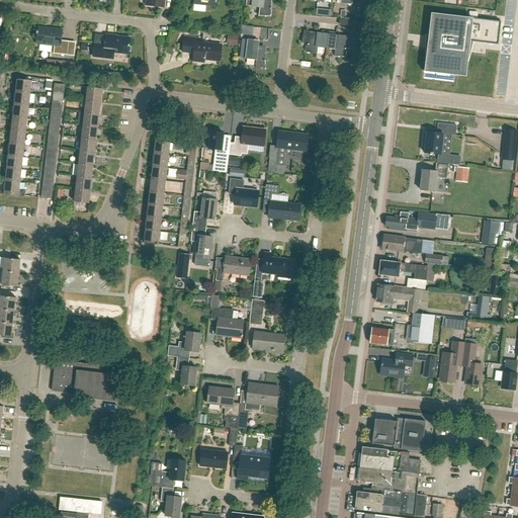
[(271,16),(271,0),(252,0),(252,7),(263,7),(262,16),(271,16)]
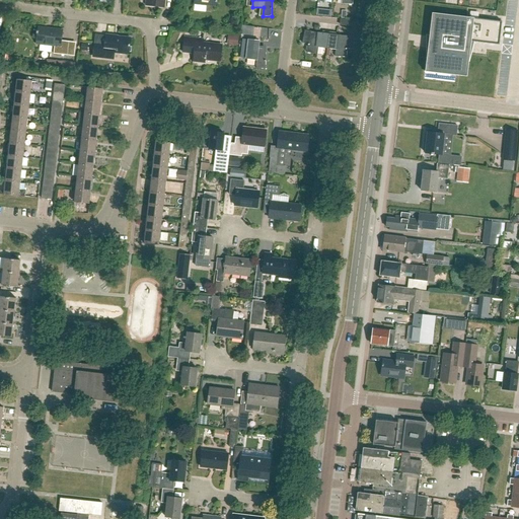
[(432,13),(425,72),(466,77),(471,42),(499,45),(502,22),(432,13)]
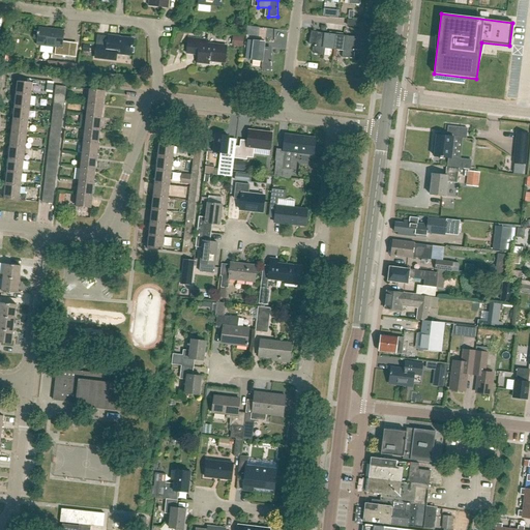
[(62,43),(63,31),(39,28),(38,32),(37,32),(37,34),(38,35),(37,45),(56,47),(55,55),(69,57),(70,45),(62,43)]
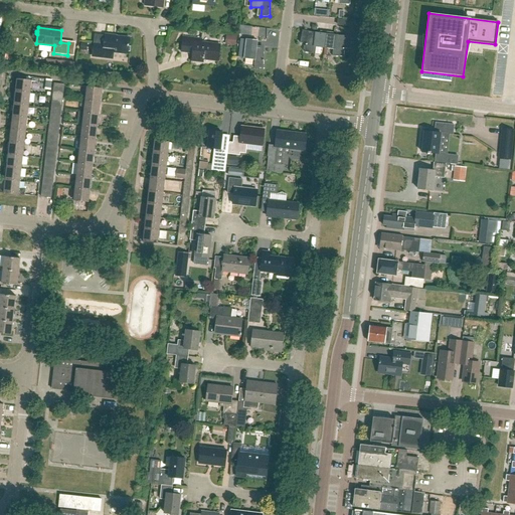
[(325,48),(326,34),(316,33),(315,35),(302,32),(300,43),(306,43),(305,44),(306,44),(304,51),(315,54),(316,47),(325,48)]
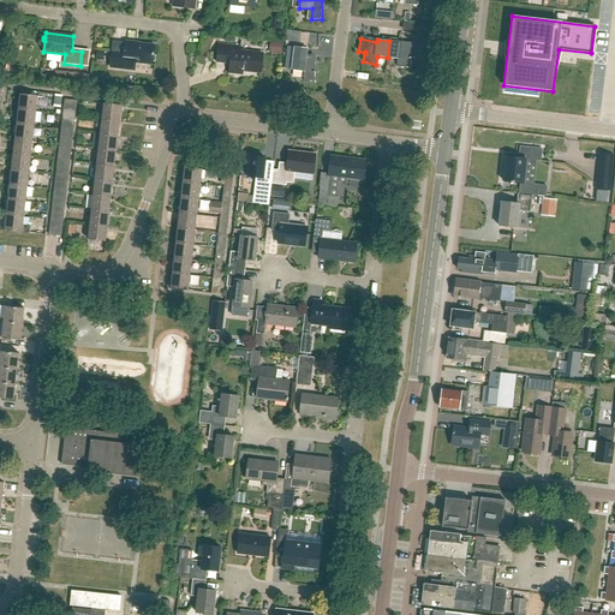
[(389,41),(388,58),(399,59),(398,67),(411,67),(411,59),(412,58),(418,59),(419,46),(404,46),(404,42),(389,41)]
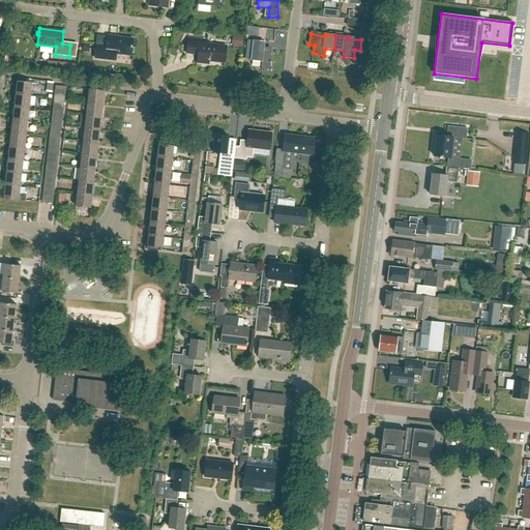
[(133,46),(131,46),(133,39),(107,36),(106,46),(96,45),(95,58),(115,60),(116,54),(130,56),(131,48),(133,48),(133,46)]
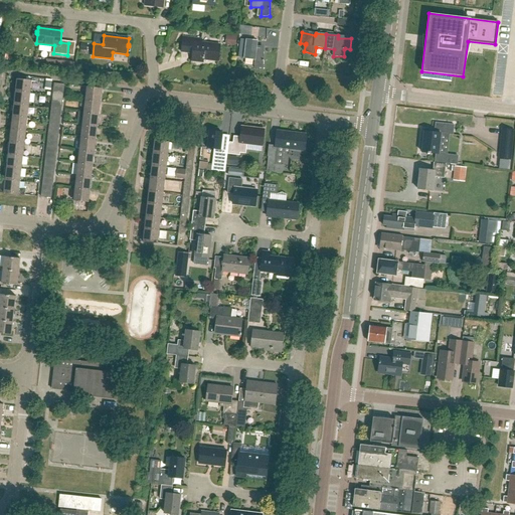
[(228,35),(227,45),(235,45),(236,36),(228,35)]
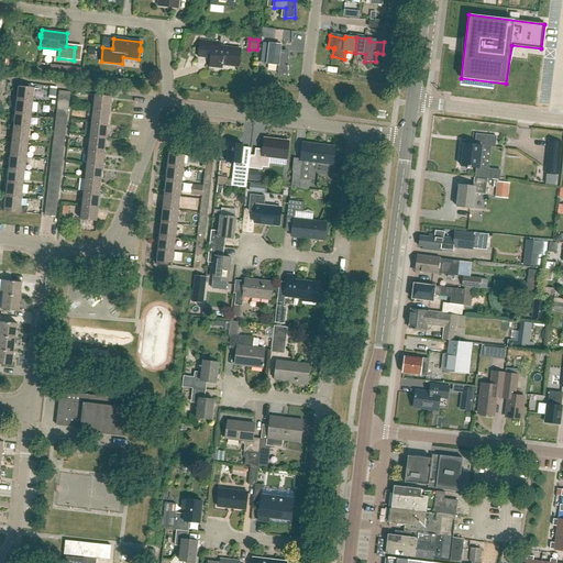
[(239,66),(241,50),(220,47),(221,43),(199,41),(198,56),(210,57),(209,66),(223,68),(223,64),(239,66)]
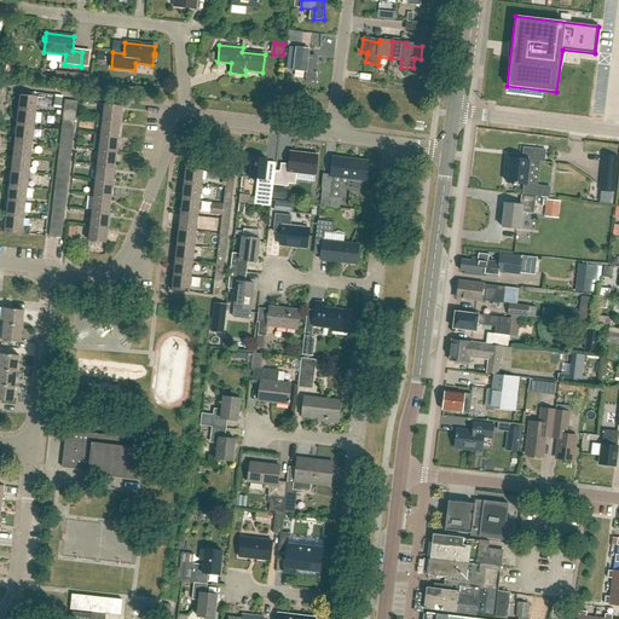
[(317,82),(317,58),(308,58),(310,48),(296,48),(294,71),(306,71),(306,82),(317,82)]
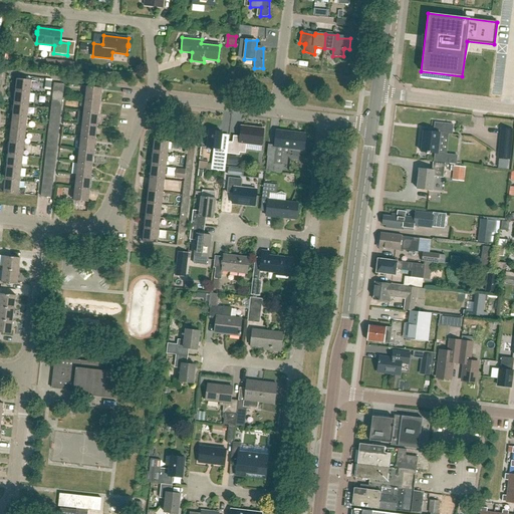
[(488,59),(476,57),(475,67),(487,69),(488,59)]
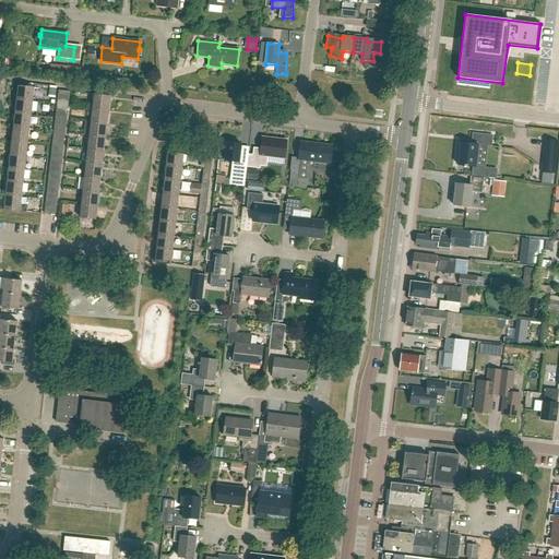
[(16,99),(33,102),(35,87),(19,85),(16,99)]
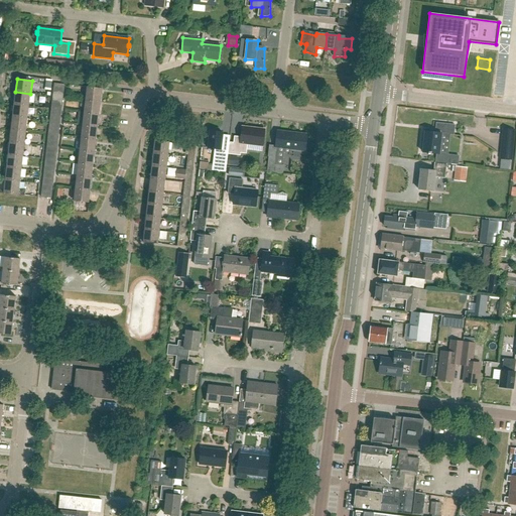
[(86,100),(100,102),(102,89),(87,87),(86,100)]
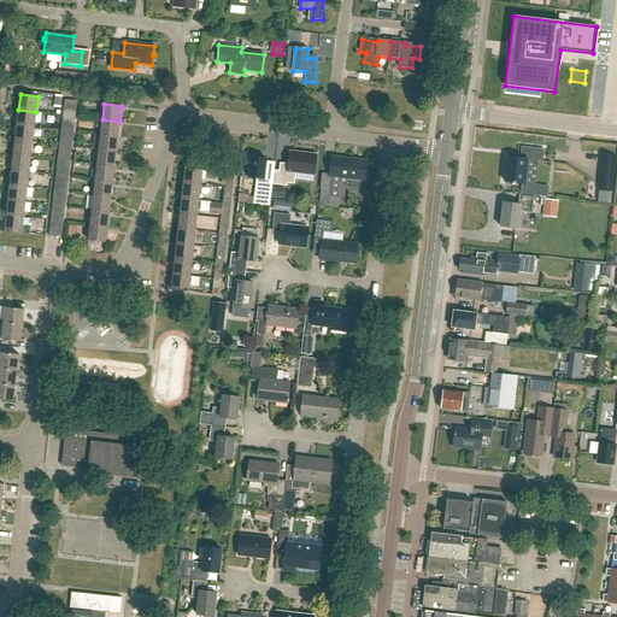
[(35,128),(36,112),(18,110),(17,125),(35,128)]
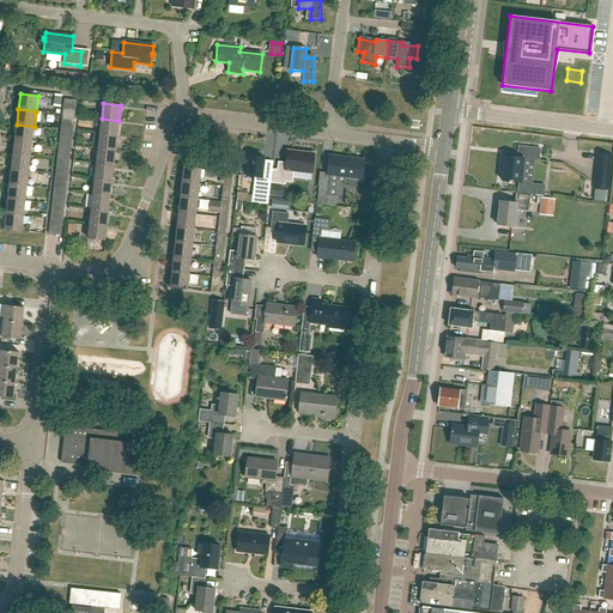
[(117,137),(119,121),(102,119),(99,134),(117,137)]
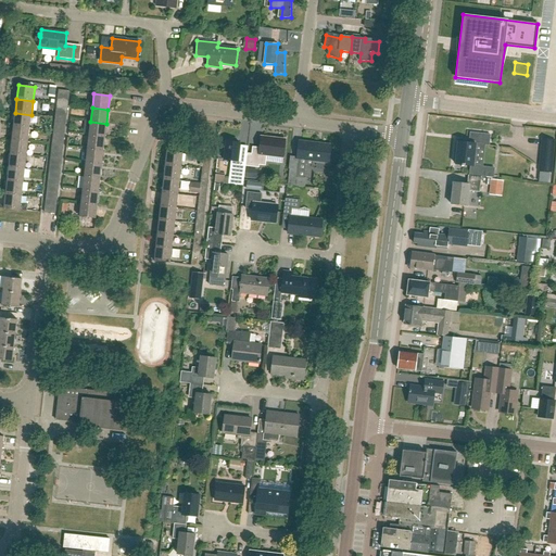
[(29,128),(32,115),(15,113),(13,126),(29,128)]
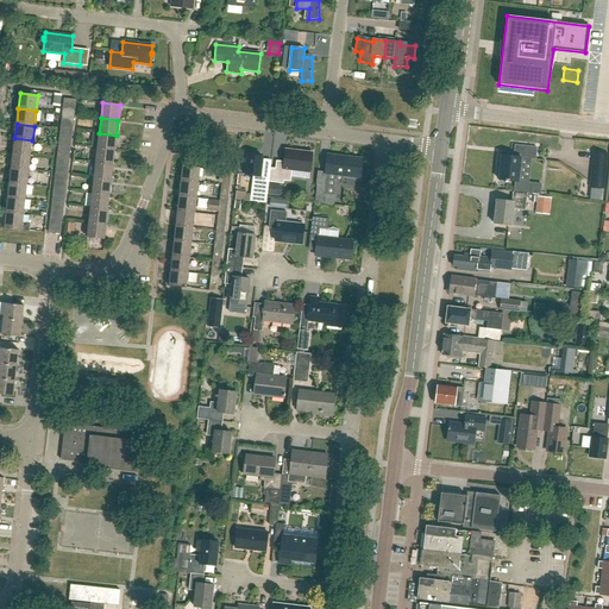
[(115,150),(117,136),(99,133),(98,148),(115,150)]
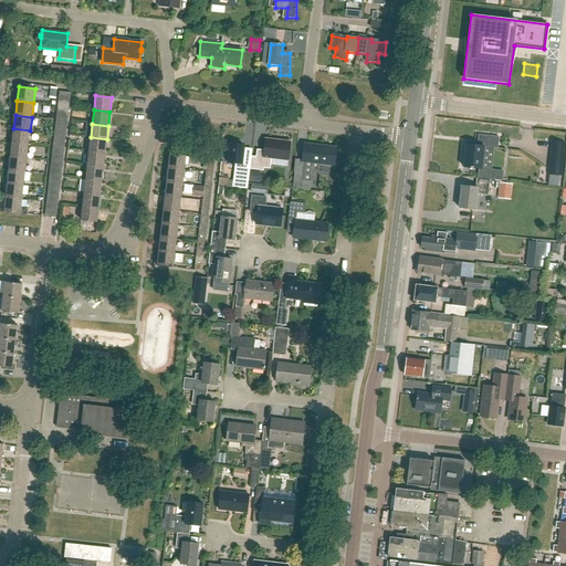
[(29,145),(30,130),(13,128),(12,143),(29,145)]
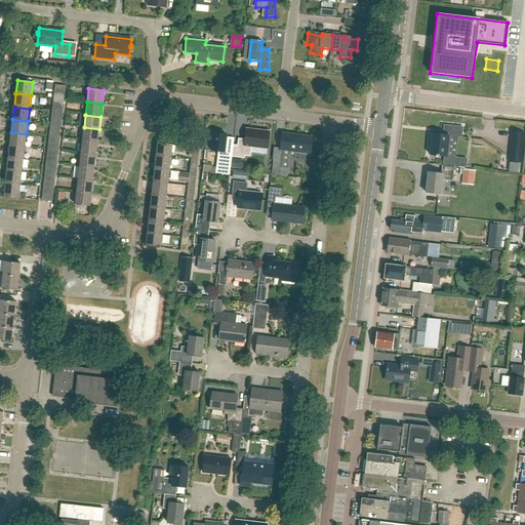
[(461,135),(462,127),(444,125),(443,136),(432,135),(430,156),(447,157),(449,134),(461,135)]
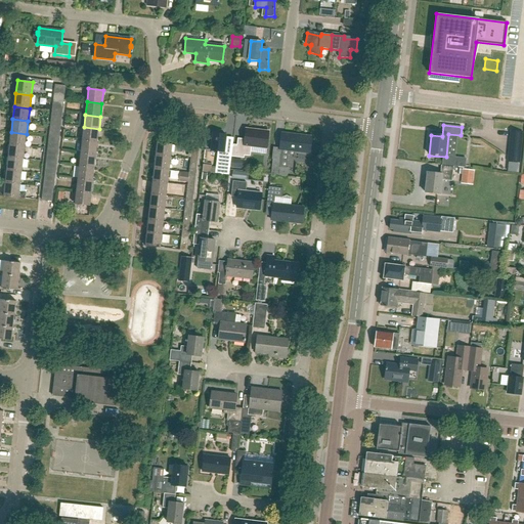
[(97,142),(99,129),(84,127),(82,140),(97,142)]
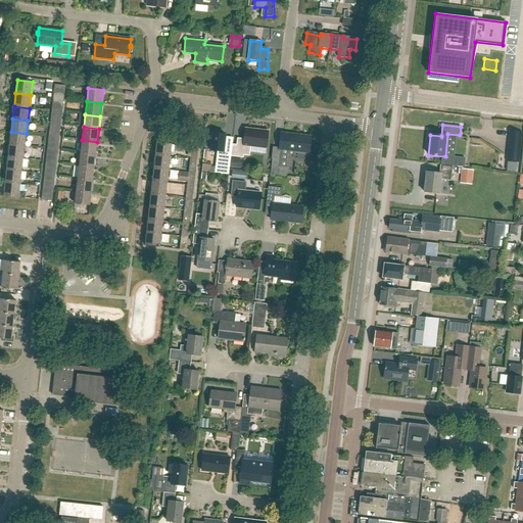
[(232,147),(232,150),(231,156),(243,158),(244,155),(249,156),(250,146),(267,148),(268,132),(245,129),(244,140),(237,139),(236,147),(232,147)]
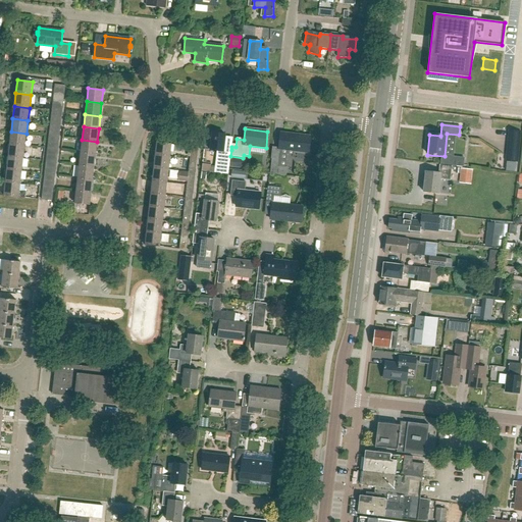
[(24,146),(27,134),(11,132),(9,144),(24,146)]
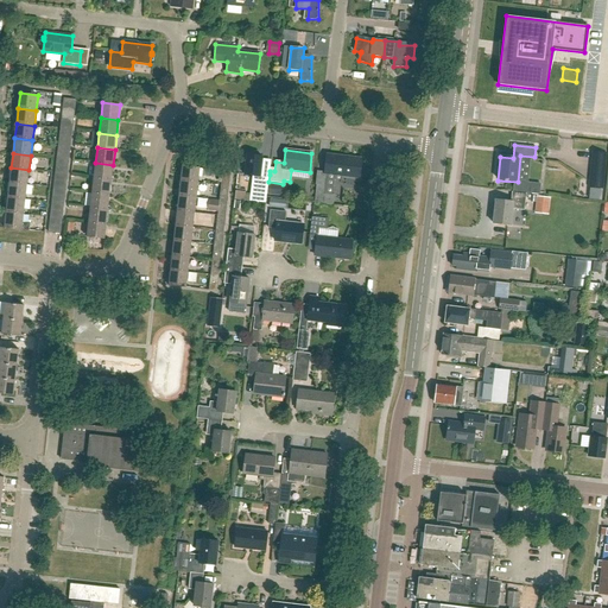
[(267,188),(268,182),(270,175),(260,173),(263,157),(247,156),(245,175),(253,176),(251,202),(266,203),(267,188)]
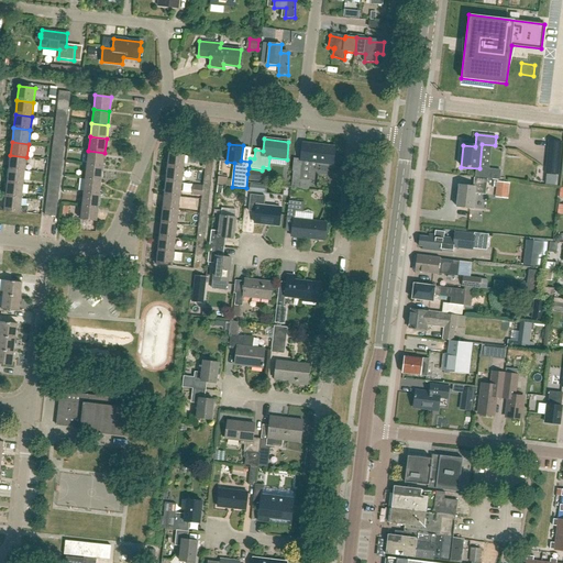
[(333,165),(335,147),(302,144),(301,159),(294,158),(293,172),(294,172),(291,187),(308,189),(309,180),(301,179),(304,162),(333,165)]
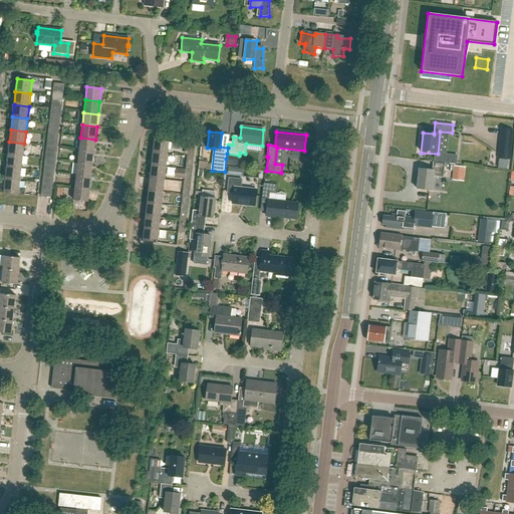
[(94,152),(95,140),(80,138),(79,150),(94,152)]
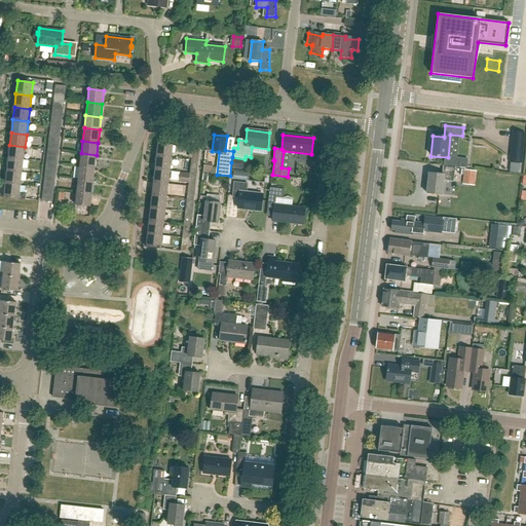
[(156,157),(172,158),(173,146),(157,144),(156,157)]
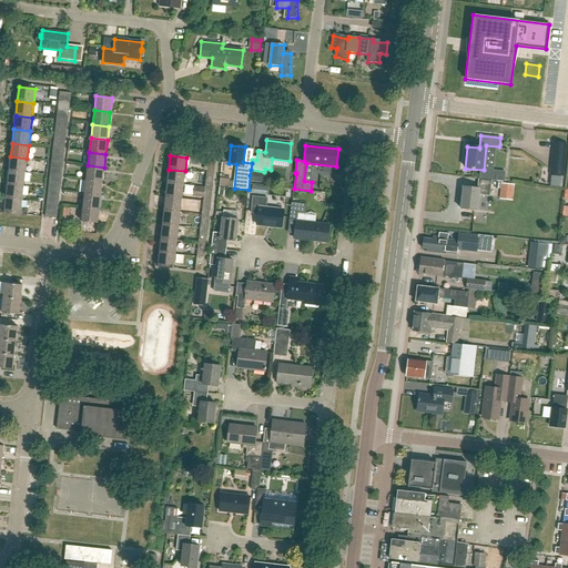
[(26,173),(27,159),(10,156),(9,171),(26,173)]
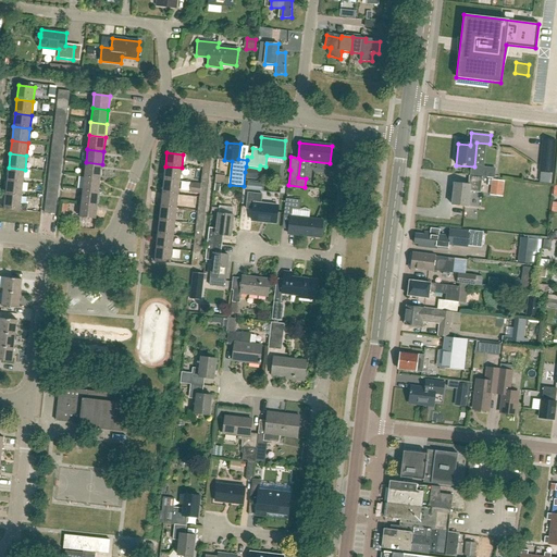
[(543,157),(542,165),(553,166),(554,158),(543,157)]
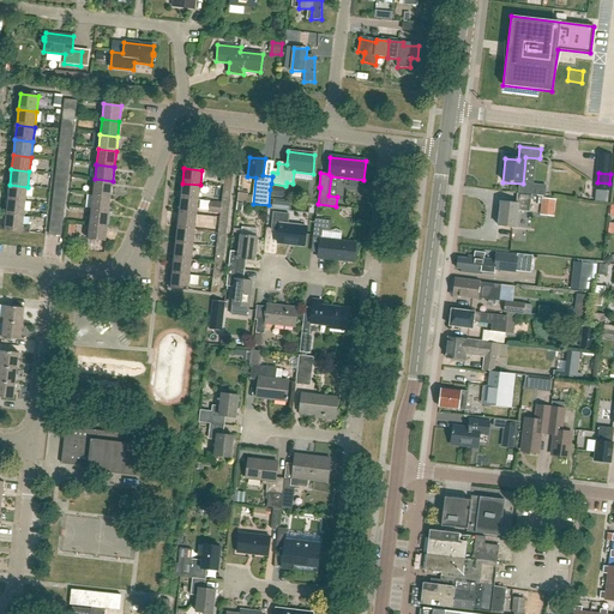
[(110,197),(113,181),(95,179),(92,194),(110,197)]
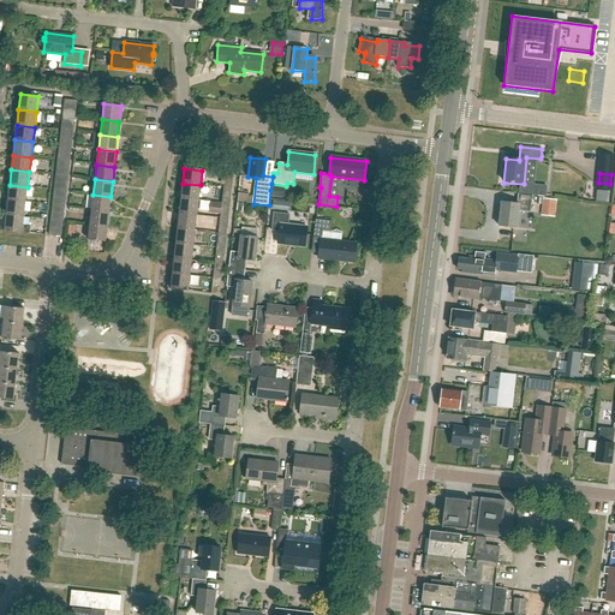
[(198,201),(201,185),(183,184),(180,198),(198,201)]
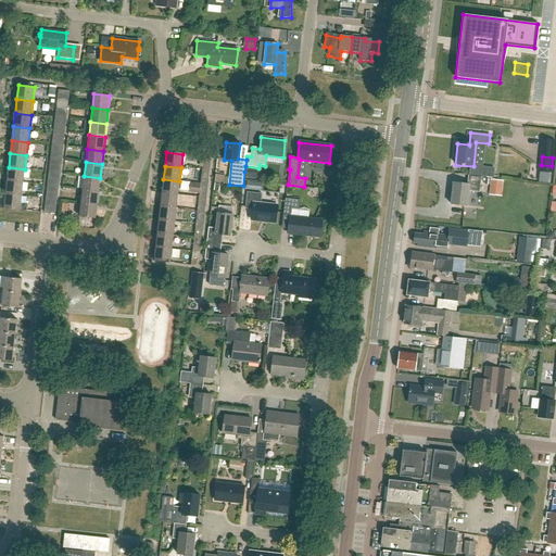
[(23,182),(25,169),(9,167),(7,180),(23,182)]
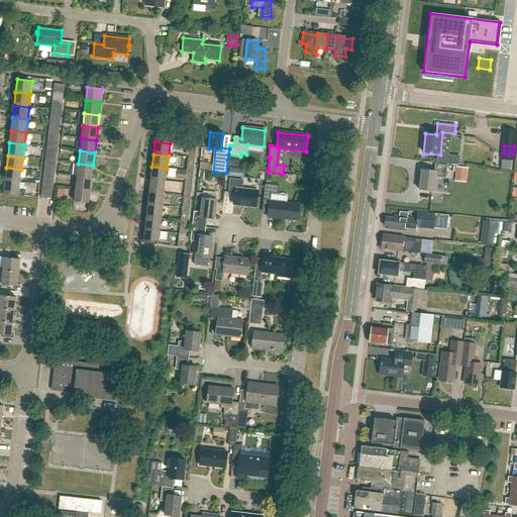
[(92,178),(93,166),(78,164),(77,176),(92,178)]
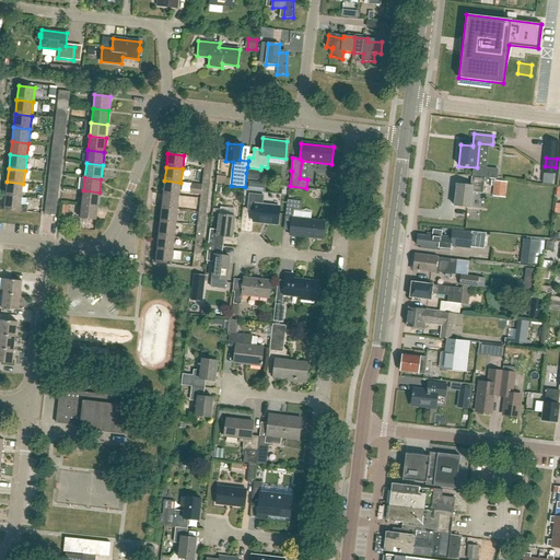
[(482,195),(485,178),(471,177),(470,186),(456,184),(454,207),(470,208),(471,194),(482,195)]
